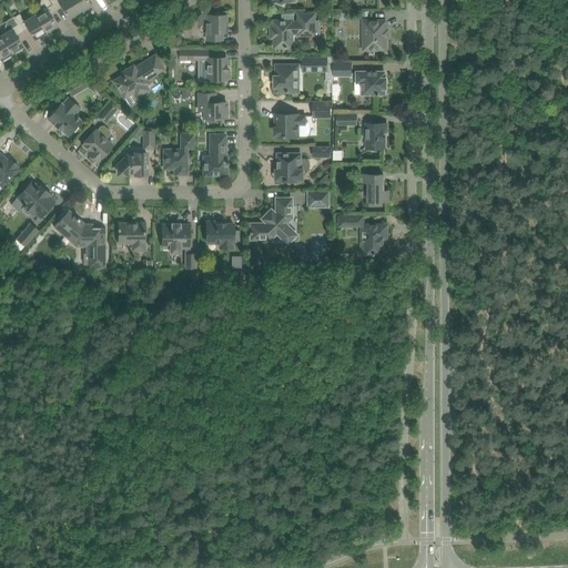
[(49,11),(56,8),(50,0),(41,0),(40,8),(43,10),(36,14),(46,31),(49,29),(50,31),(57,27),(56,26),(57,24),(49,11)]
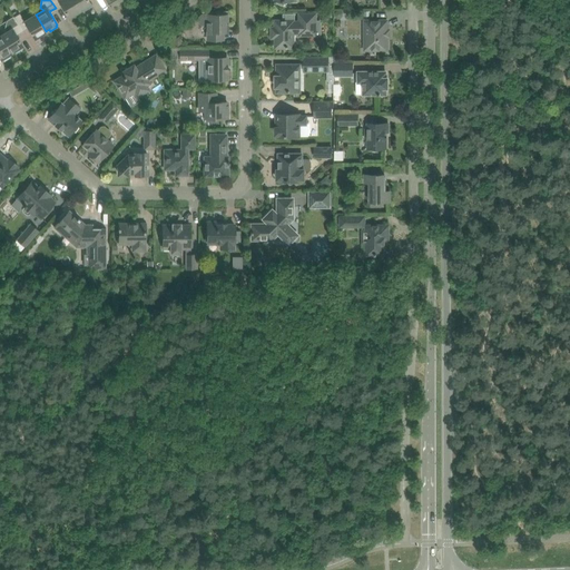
[(80,10),(74,0),(50,0),(56,8),(61,5),(69,17),(80,10)]
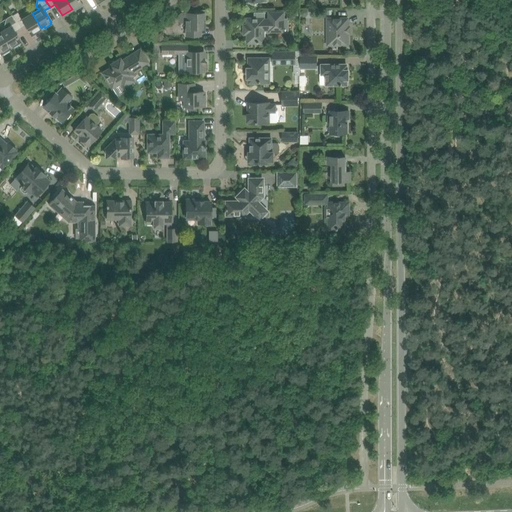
[(79,0),(66,0),(72,9),(74,8),(75,9),(82,5),(81,4),(82,3),(79,0)]
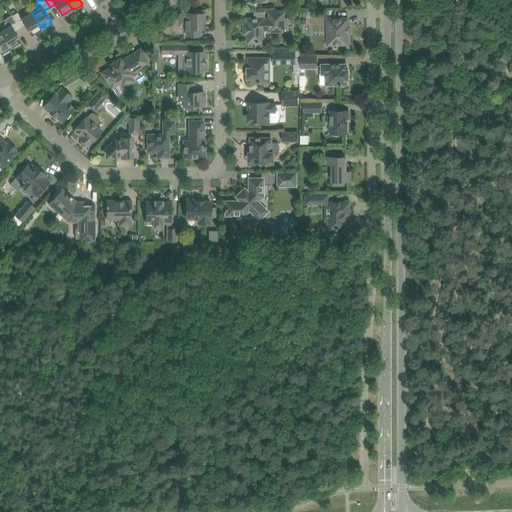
[(195,13),(187,13),(180,13),(178,15),(178,20),(181,23),(187,23),(187,35),(200,35),(200,29),(204,29),(204,11),(195,11),(195,13)]
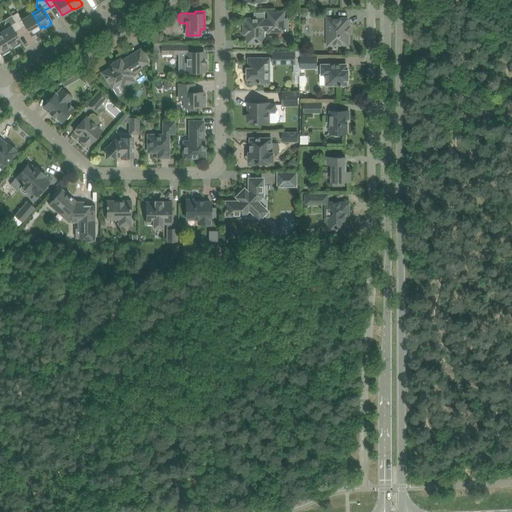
[(41,28),(32,13),(22,19),(18,12),(12,15),(19,26),(24,23),(31,34),(41,28)]
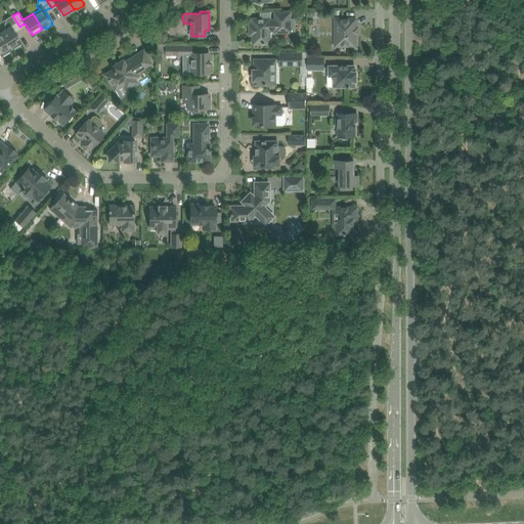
[(251,29),(251,30),(251,31),(251,32),(252,32),(252,33),(253,34),(254,35),(254,41),(259,41),(260,43),(270,43),(270,40),(271,40),(271,32),(270,32),(270,30),(276,30),(276,32),(291,32),(296,32),(296,18),(291,18),(291,12),(276,12),(276,19),(270,20),(270,18),(254,18),(254,26),(253,26),(252,27),(252,28),(251,29)]
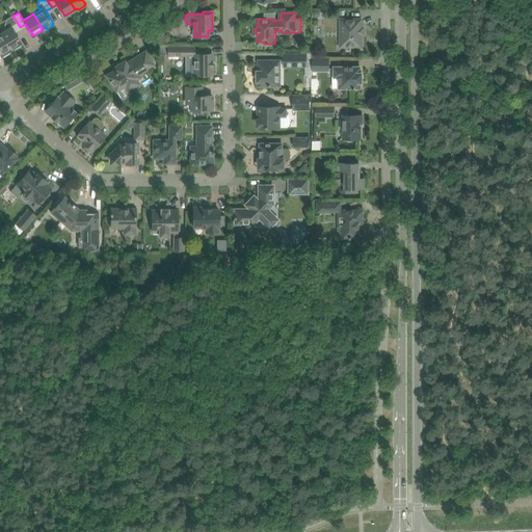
[(14,30),(20,27),(12,16),(6,20),(5,27),(8,29),(1,33),(11,49),(14,47),(15,49),(21,45),(20,44),(21,43),(14,30)]
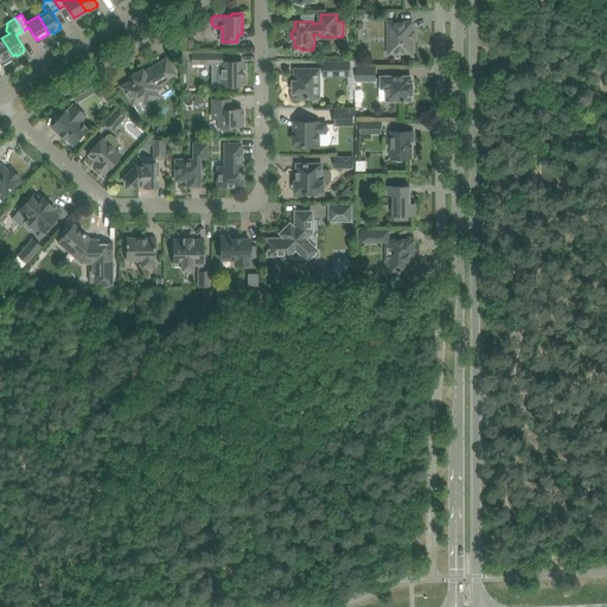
[(413,21),(401,21),(389,23),(389,53),(413,52),(413,21)]
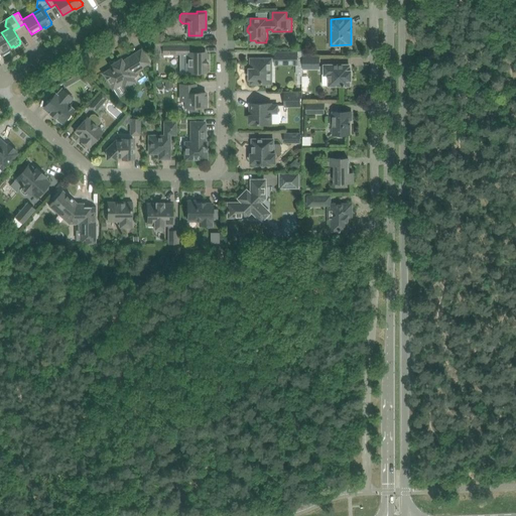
[(11,47),(1,32),(0,32),(0,52),(0,53),(2,52),(3,54),(9,50),(8,48),(11,47)]
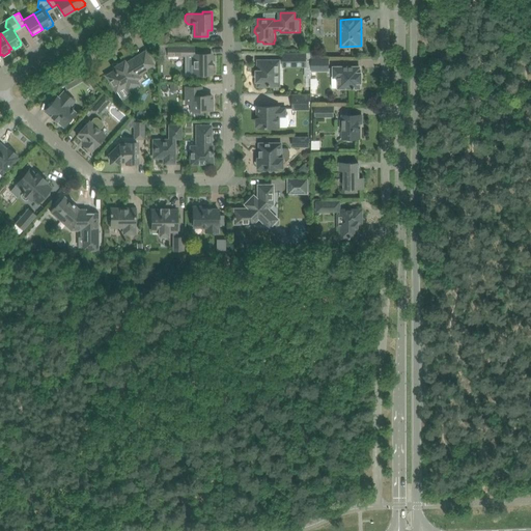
[(168,47),(168,55),(187,55),(187,74),(194,74),(196,74),(196,76),(202,76),(202,74),(212,74),(212,73),(213,73),(213,67),(212,67),(212,53),(205,53),(205,52),(200,52),(200,53),(195,53),(195,47),(168,47)]
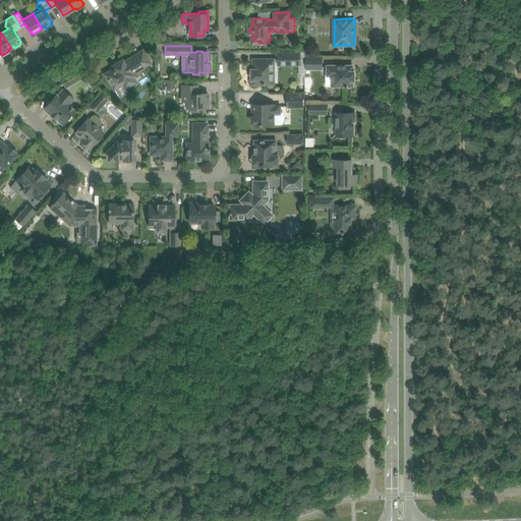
[(135,71),(150,62),(142,51),(123,62),(122,60),(112,66),(113,67),(106,72),(106,73),(105,74),(114,89),(123,82),(126,88),(135,81),(133,77),(137,75),(135,71)]
